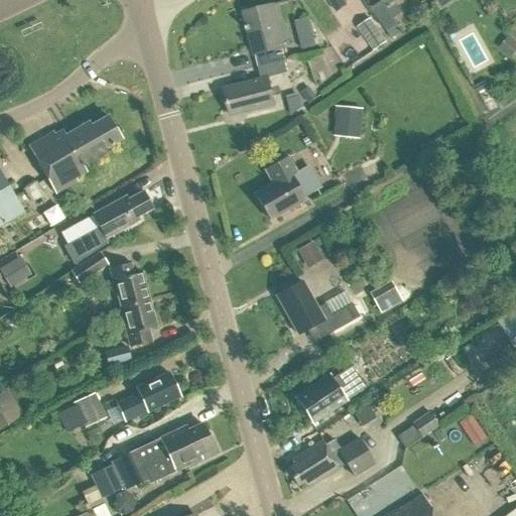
[(328,0),(337,13),(347,6),(343,0),(328,0)]
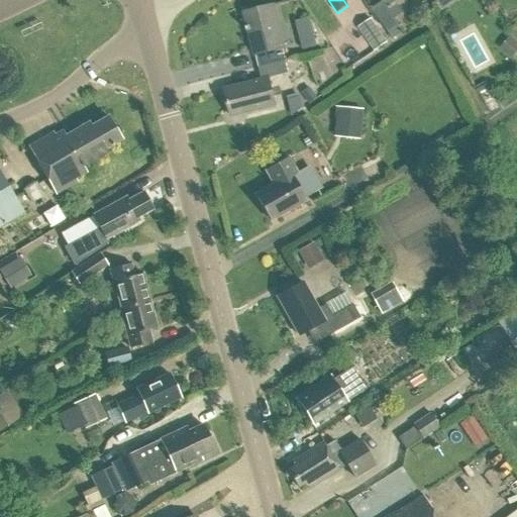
[(428,0),(430,3),(432,2),(441,15),(457,4),(454,0),(428,0)]
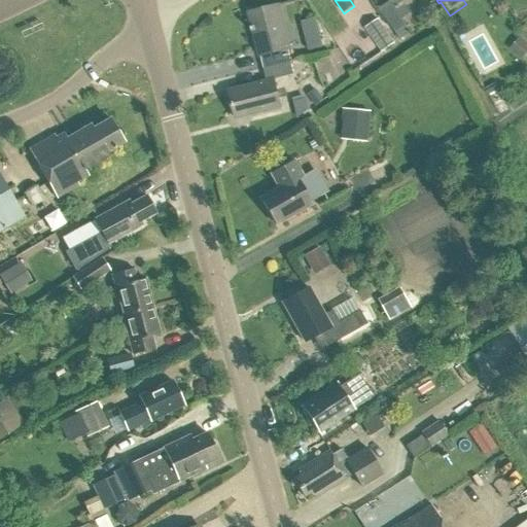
[(260,56),(262,69),(290,62),(286,49),(290,48),(279,4),(247,13),(258,57),(260,56)]
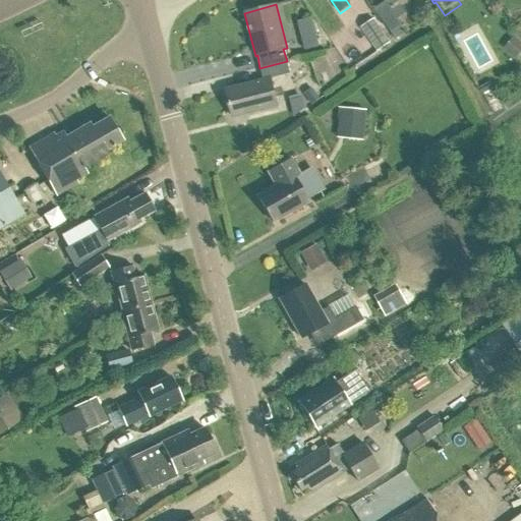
[(384,4),(373,11),(395,42),(406,35),(398,24),(386,6),(384,4)]
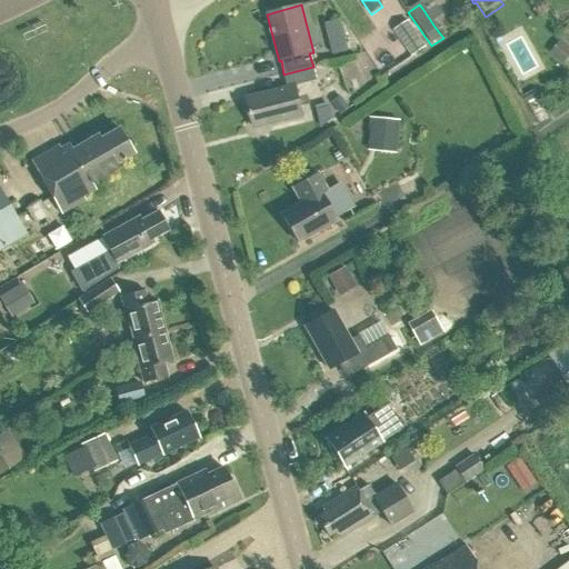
[(427,48),(409,21),(393,32),(412,58),(427,48)]
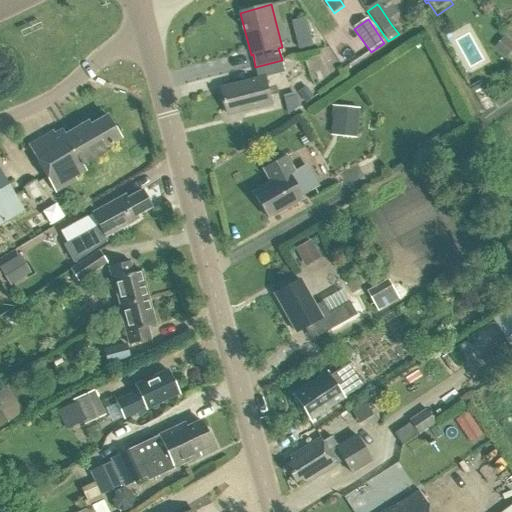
[(222,88),(229,116),(274,105),(267,77),(285,72),(282,60),(255,67),(258,78),(222,88)]
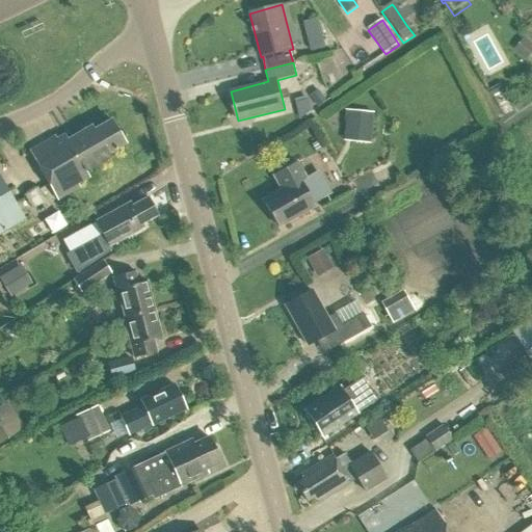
[(327,101),(321,90),(310,99),(317,108),(327,101)]
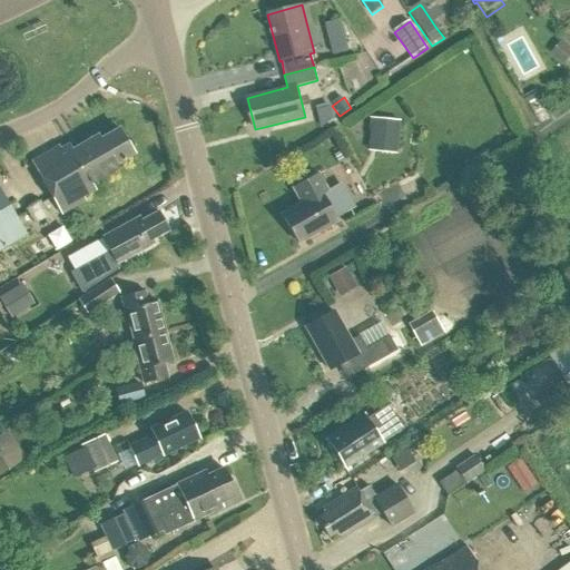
[(317,110),(322,127),(334,119),(331,107),(317,110)]
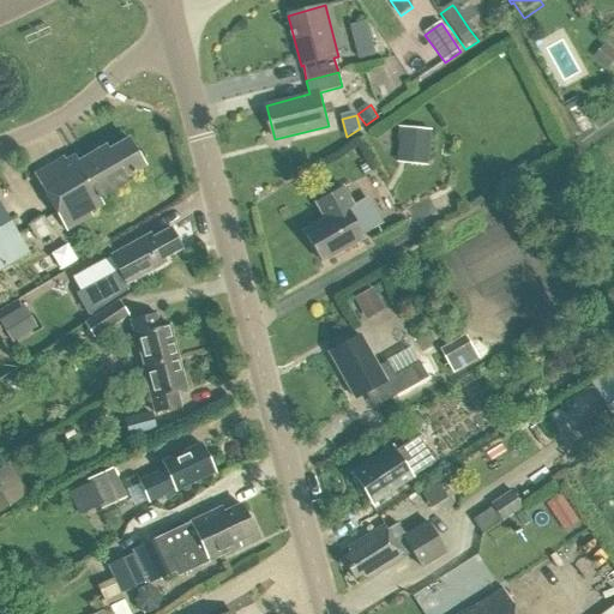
[(31,175),(66,234),(92,218),(90,216),(102,208),(98,202),(126,185),(124,181),(145,169),(128,139),(108,150),(106,145),(77,162),(72,156),(64,162),(62,158),(32,175),(31,175)]
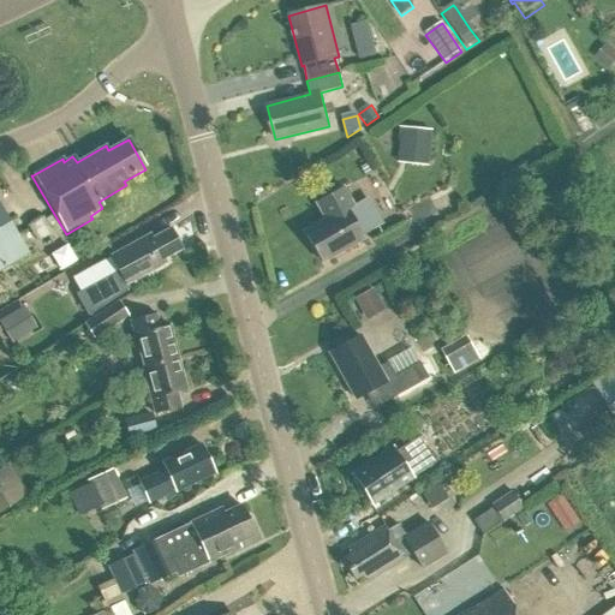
[(417,154),(429,180),(449,172),(437,145),(417,154)]
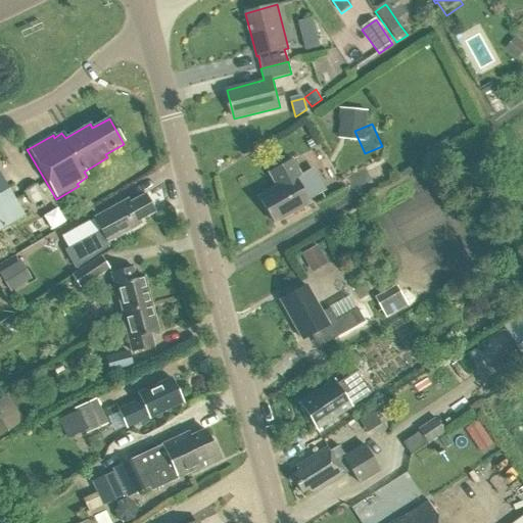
[(294,179),(299,176),(291,160),(268,174),(276,187),(258,197),(273,223),(308,202),(294,179)]
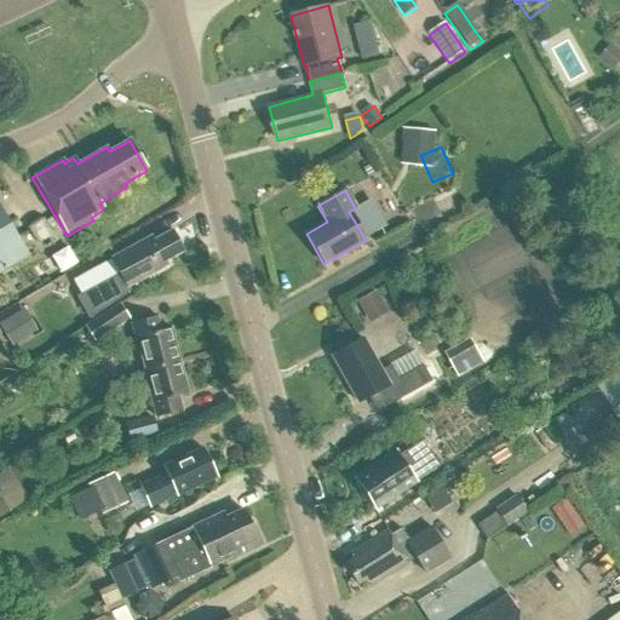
[(0,275),(28,259),(0,212),(0,275)]
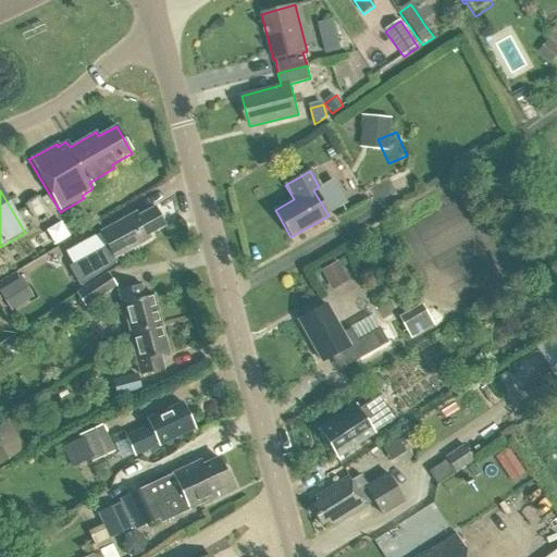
[(153,208),(131,221),(128,217),(99,233),(106,246),(67,267),(78,287),(116,262),(114,258),(149,239),(147,235),(163,226),(153,208)]
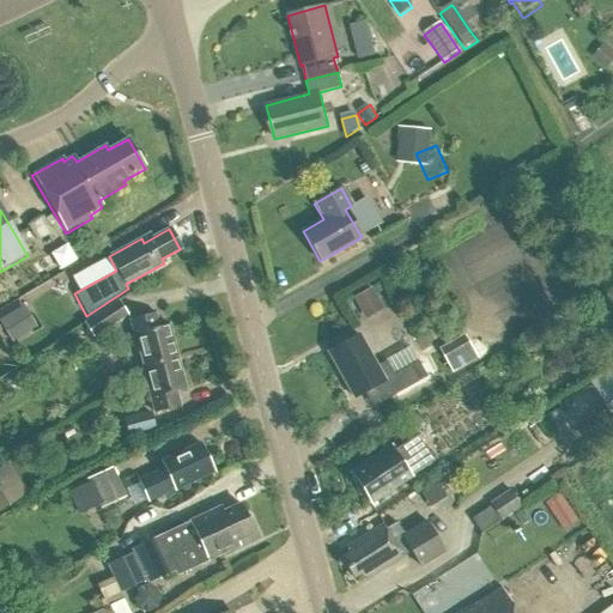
[(78,265),(98,250),(91,241),(71,256),(78,265)]
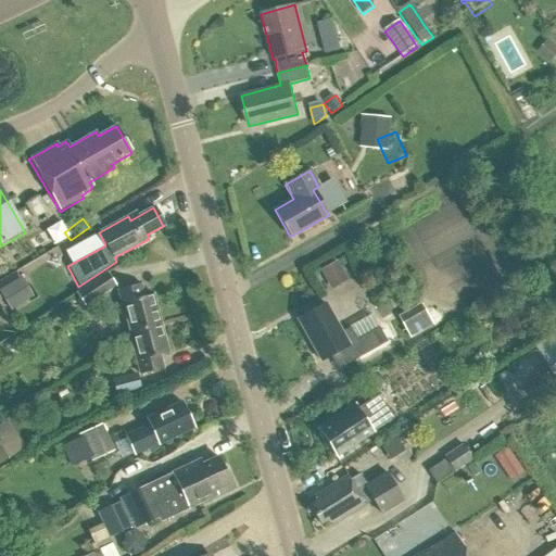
[(316,283),(340,275),(332,255),(308,263),(316,283)]
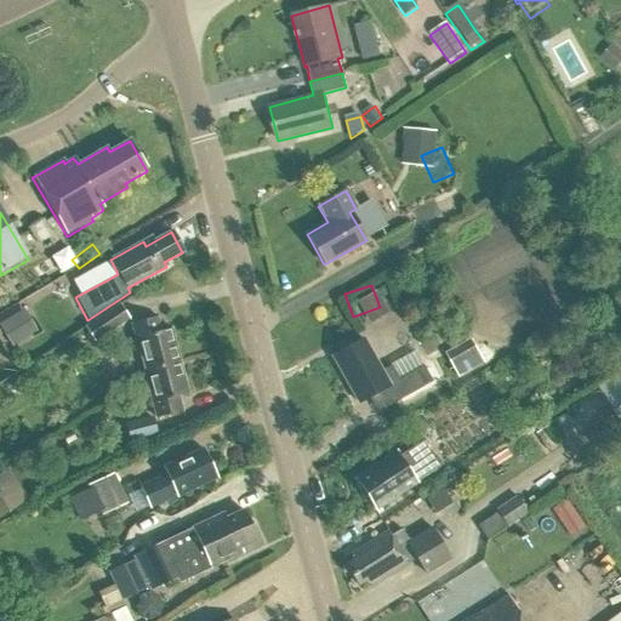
[(119,305),(85,328),(93,342),(129,319),(119,305)]
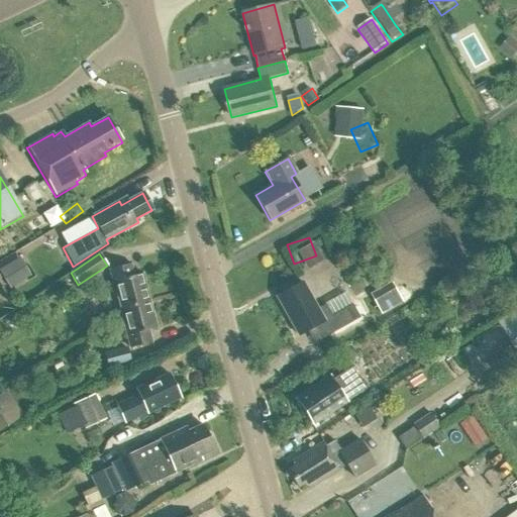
[(14,262),(0,270),(0,274),(9,289),(24,279),(14,262)]
